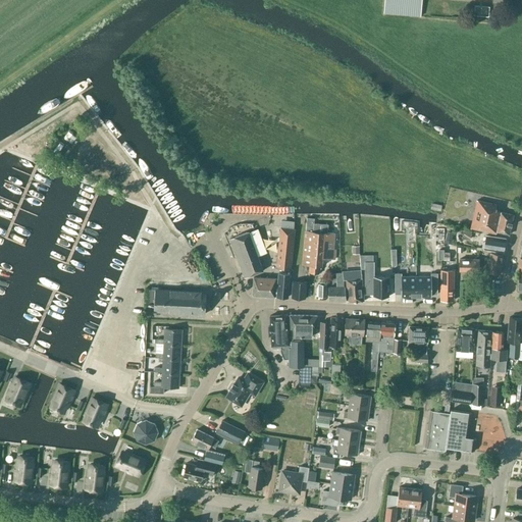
[(421,0),(384,0),(383,13),(420,16),(421,0)]
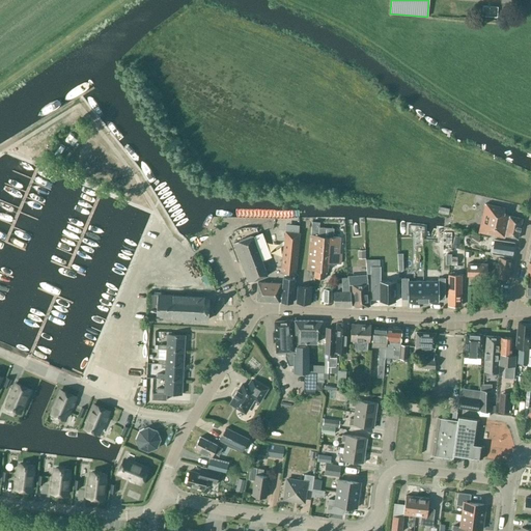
[(504,208),(484,203),(478,232),(504,239),(504,235),(518,239),(522,219),(503,215),(504,208)]
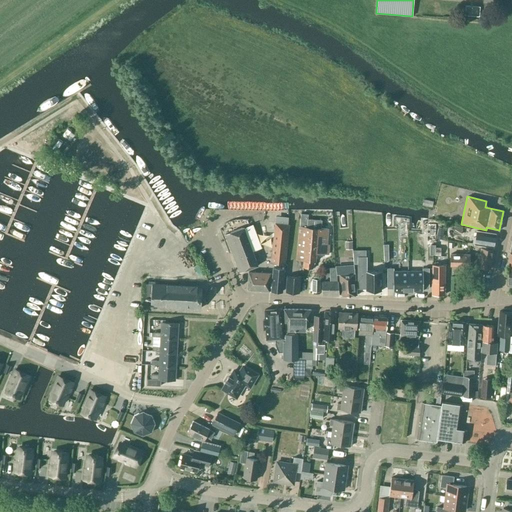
[(289,224),(288,224),(275,223),(271,263),(285,264),(289,224)]
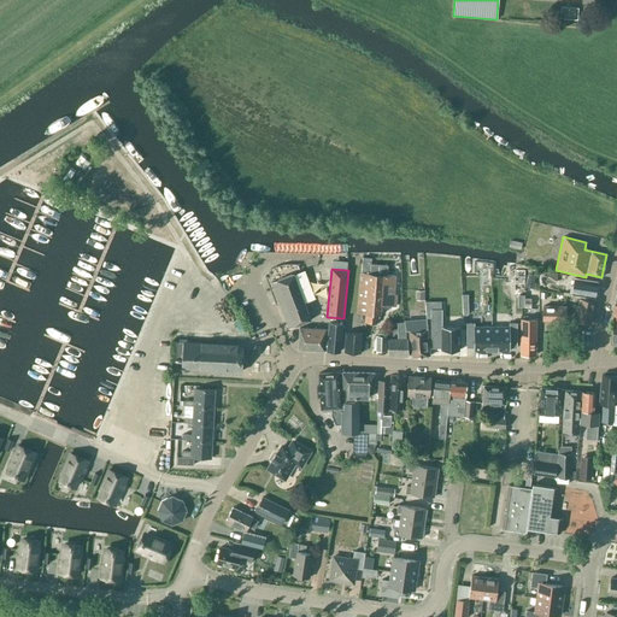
[(391,306),(393,276),(360,272),(357,312),(366,313),(366,323),(376,323),(377,315),(380,315),(381,305),(391,306)]
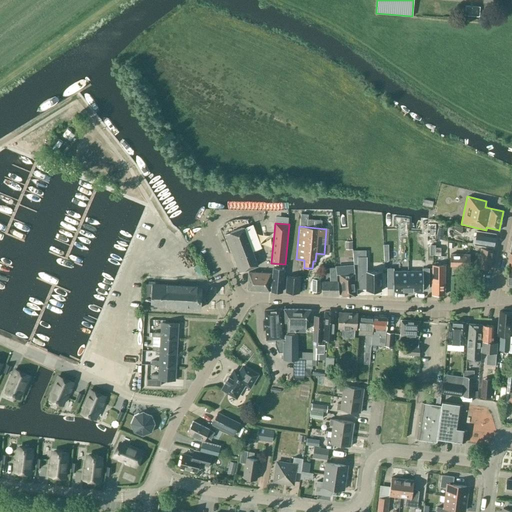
[(239,272),(244,270),(258,265),(244,227),(225,234),(239,272)]
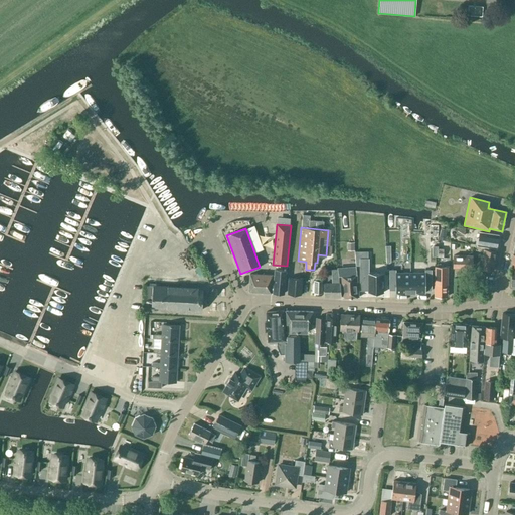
[(478,244),(478,245),(496,248),(498,235),(480,232),(479,234),(477,234),(475,244),(478,244)]
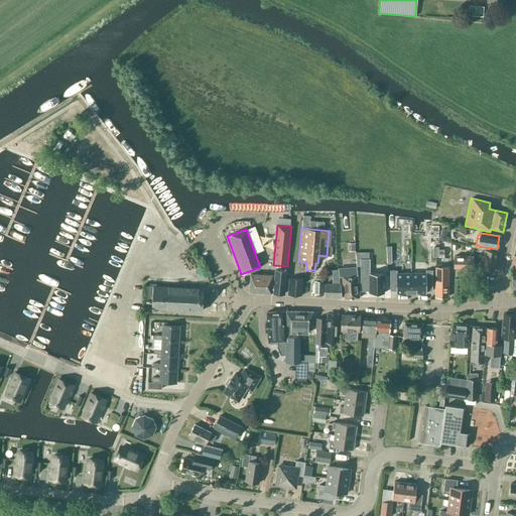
[(478,262),(478,268),(482,268),(494,270),(497,252),(485,250),(484,256),(479,255),(478,262)]
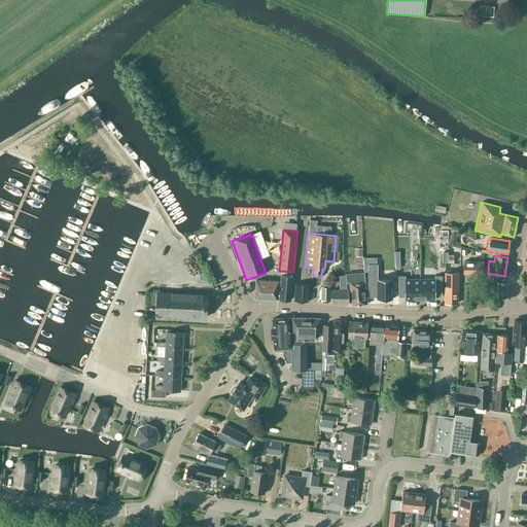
[(362,258),(362,272),(367,272),(367,297),(377,297),(377,300),(381,300),(392,300),(392,279),(378,279),(378,264),(367,264),(367,258),(362,258)]
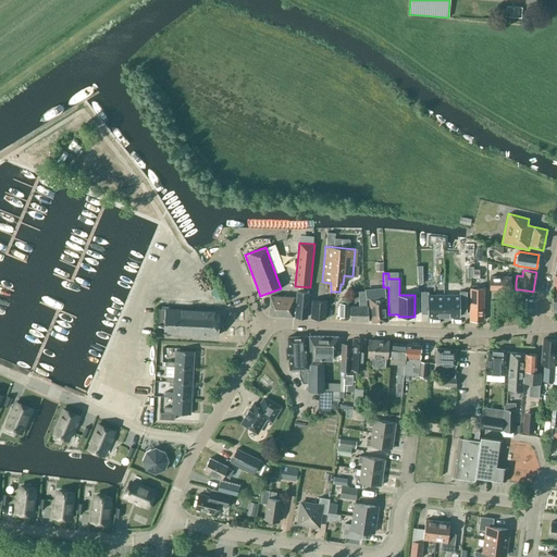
[(510,289),(516,289),(516,283),(510,283),(510,276),(491,276),(490,289),(510,289)]
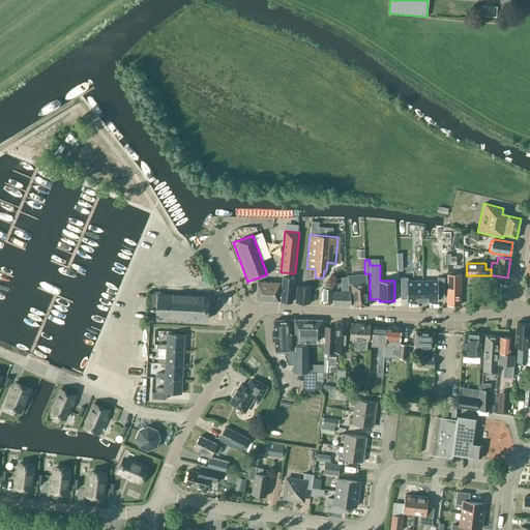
[(448,275),(448,293),(460,293),(460,275),(448,275)]
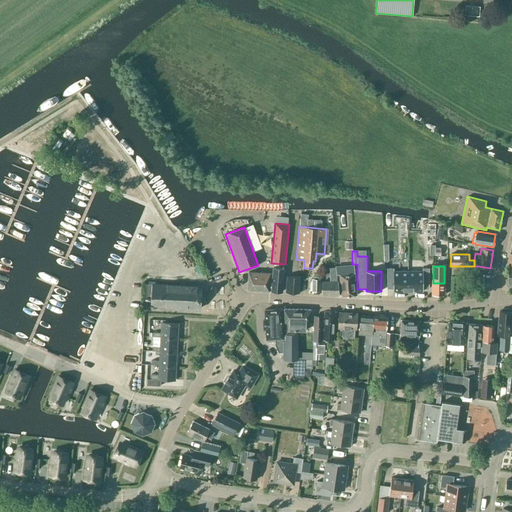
[(274,268),(271,291),(282,291),(284,269),(274,268)]
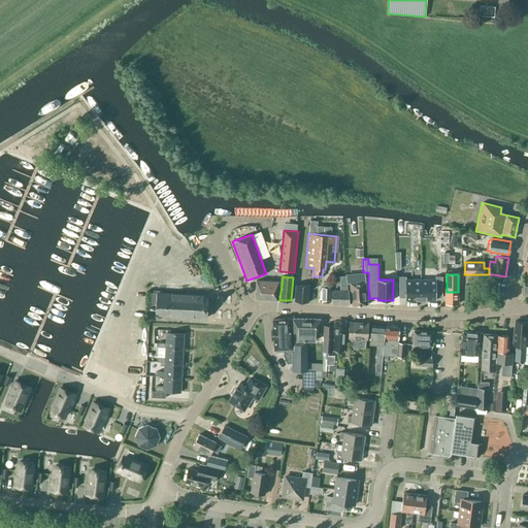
[(405,277),(399,276),(399,297),(405,297),(405,301),(421,301),(421,281),(405,281),(405,277)]
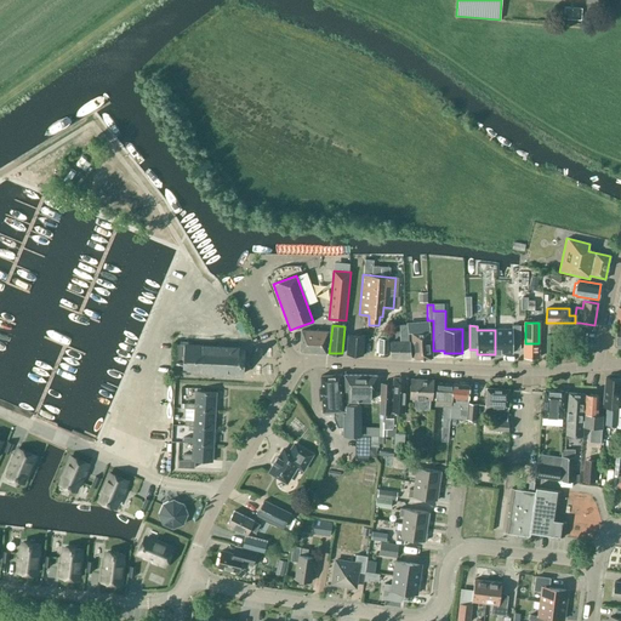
[(513,330),(495,330),(495,354),(513,354),(513,351),(520,351),(520,326),(513,326),(513,330)]
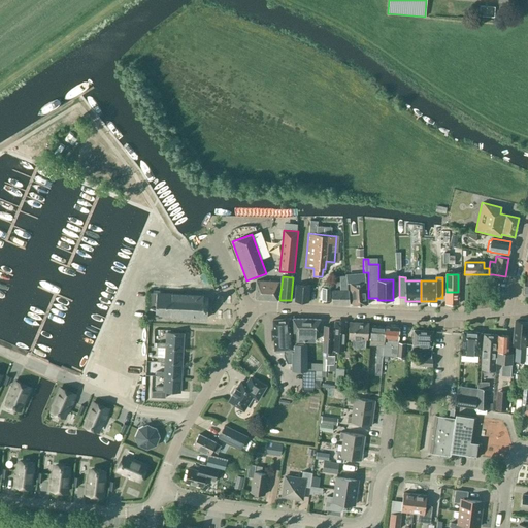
[(277,299),(278,282),(256,281),(255,298),(277,299)]
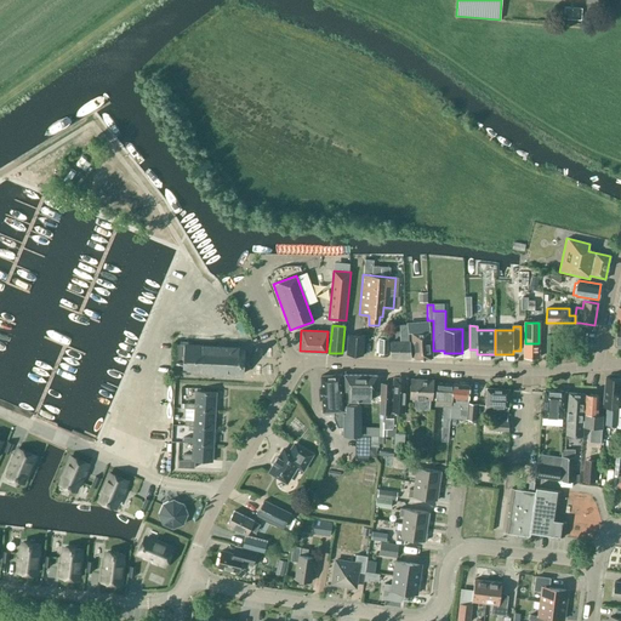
[(414,358),(433,358),(429,332),(411,332),(414,358)]
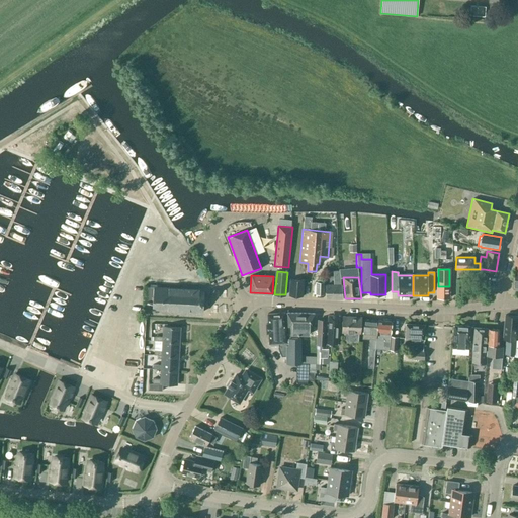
[(303,296),(304,279),(290,278),(289,295),(303,296)]
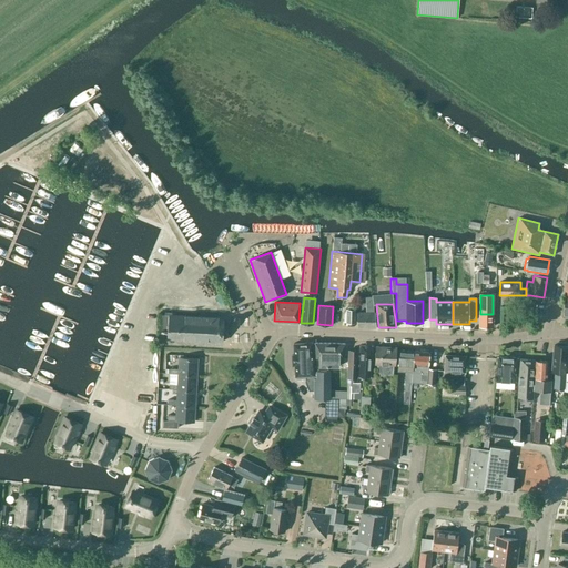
[(368,307),(367,312),(367,313),(358,313),(358,327),(375,327),(374,307),(368,307)]
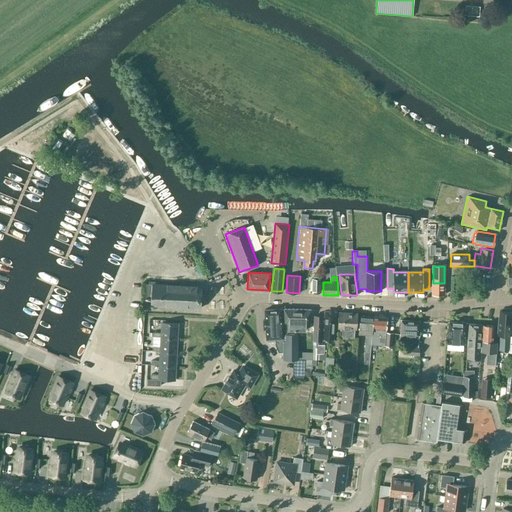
[(320,279),(312,279),(312,291),(320,291),(320,279)]
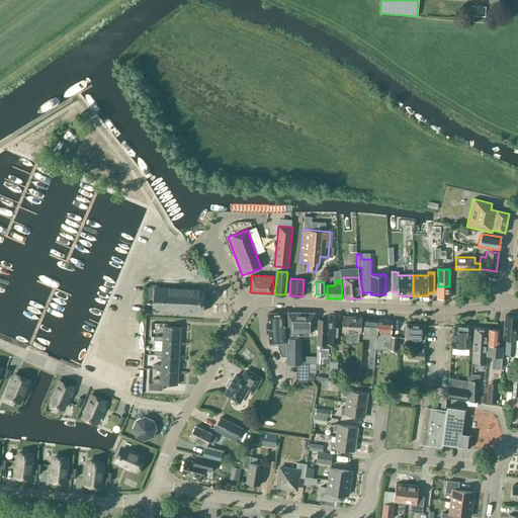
[(204,289),(150,287),(148,286),(147,309),(203,312),(203,306),(207,306),(207,296),(204,296),(204,289)]
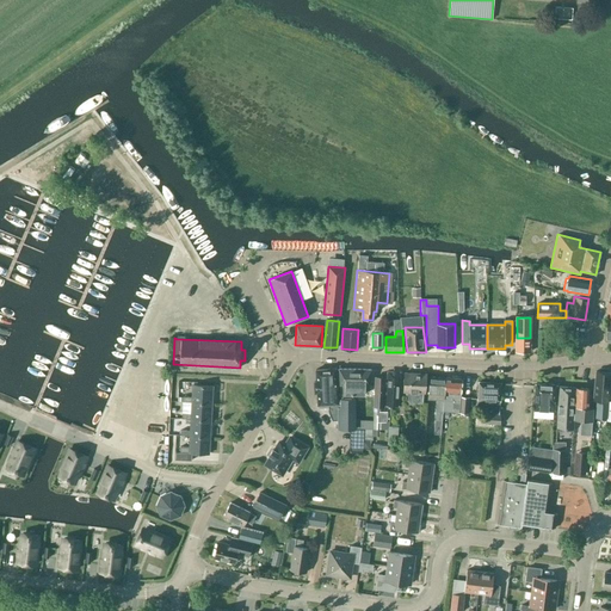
[(530,338),(517,338),(516,338),(516,351),(531,351),(531,338),(530,338)]
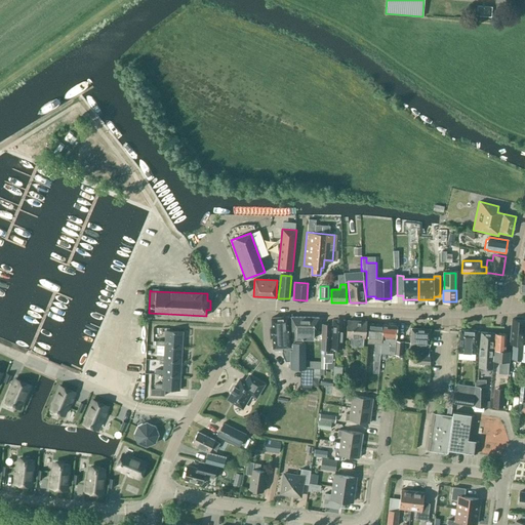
[(290,316),(292,342),(295,342),(295,338),(314,338),(314,330),(318,331),(319,317),(290,316)]
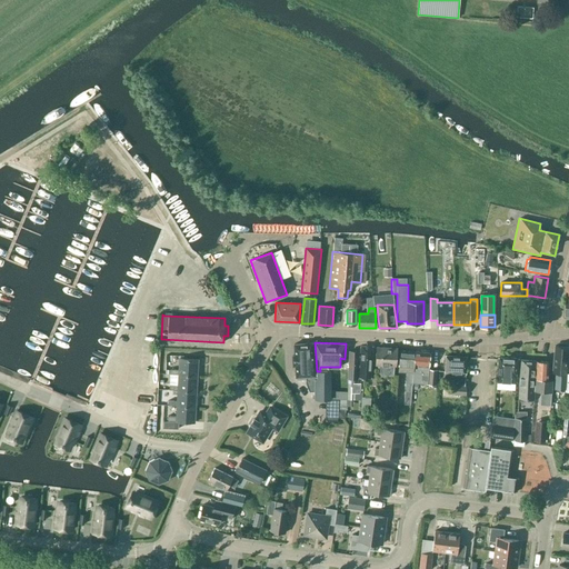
[(312,343),(295,345),(295,356),(292,357),(293,366),(296,366),(296,377),(313,376),(312,343)]
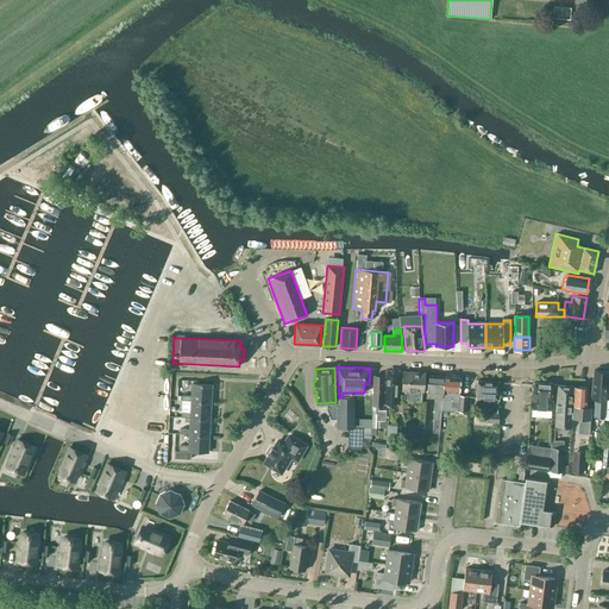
[(399,371),(397,371),(387,370),(387,376),(374,376),(372,406),(383,407),(383,403),(396,403),(399,371)]
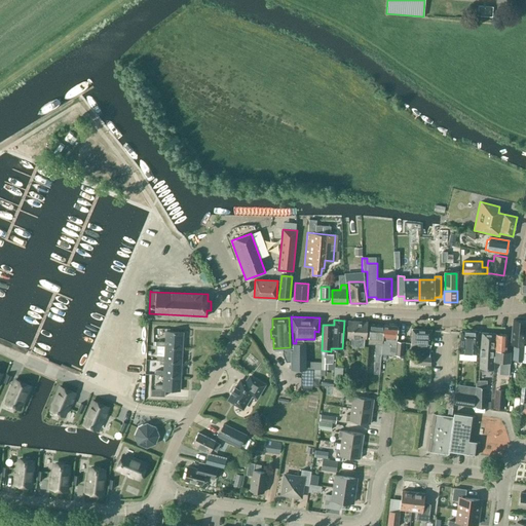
[(512,338),(514,338),(524,339),(525,326),(525,321),(513,320),(512,338)]
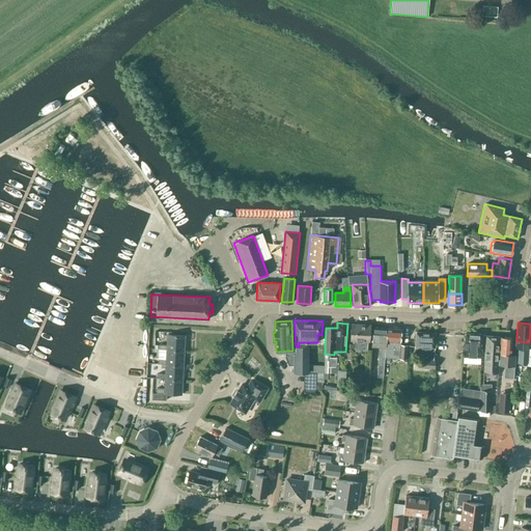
[(369,341),(370,325),(352,324),(351,340),(354,340),(354,351),(367,352),(368,341),(369,341)]
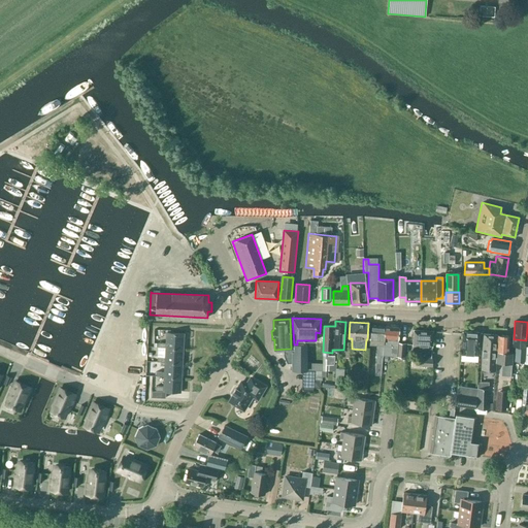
[(375,375),(382,375),(383,355),(385,326),(371,325),(369,344),(378,344),(375,375)]
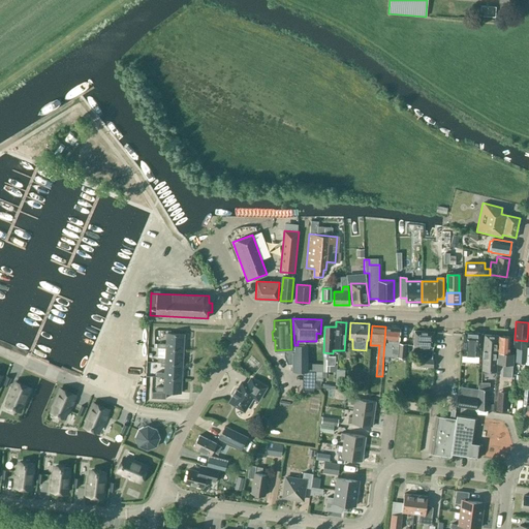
[(400,329),(385,327),(383,355),(398,356),(405,358),(406,344),(399,343),(400,329)]
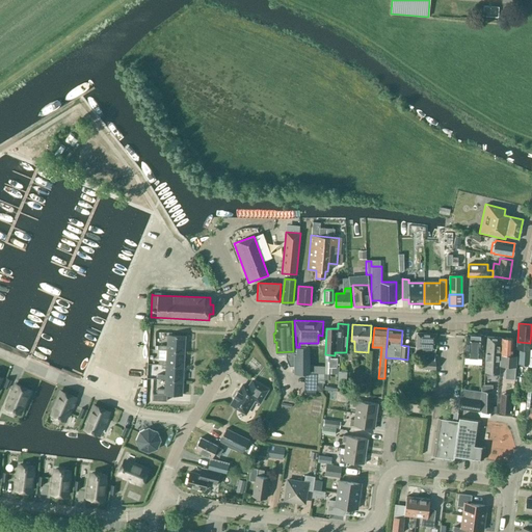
[(434,362),(435,334),(417,333),(416,354),(425,354),(425,361),(424,361),(423,369),(435,369),(435,362),(434,362)]
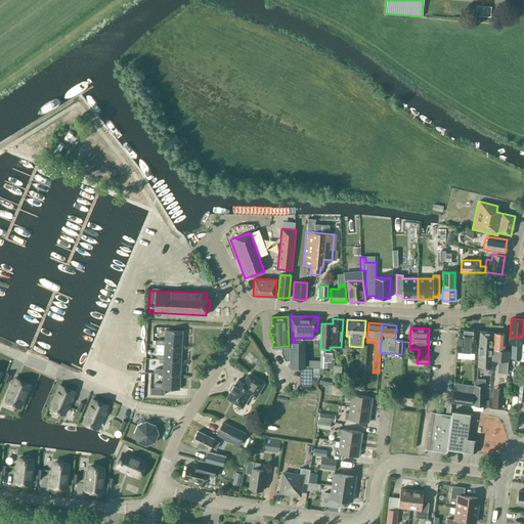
[(476,347),(477,330),(459,329),(457,352),(474,353),(475,347),(476,347)]
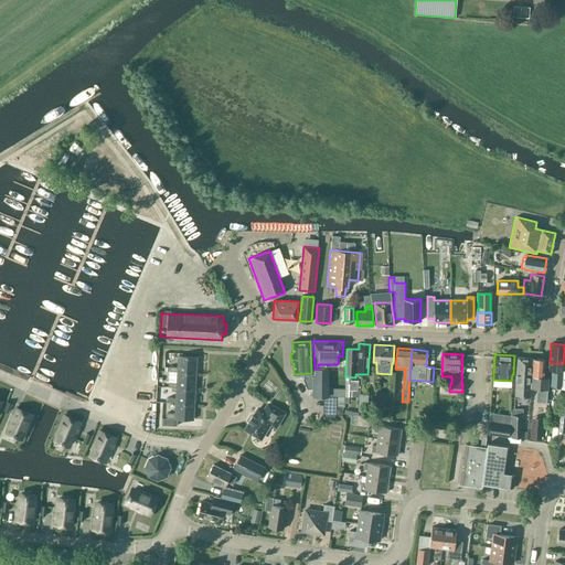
[(169,371),(177,372),(195,373),(196,356),(178,355),(178,366),(169,366),(169,371)]
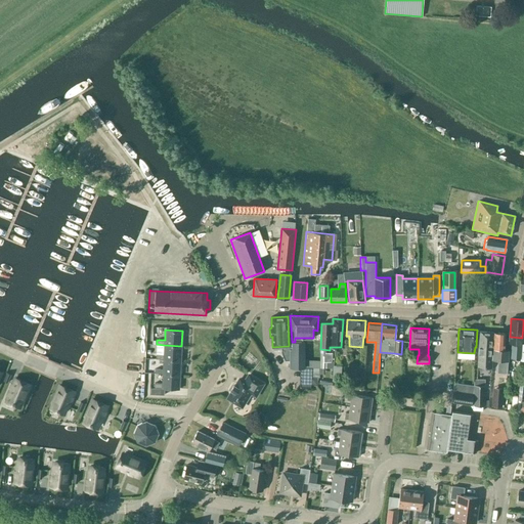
[(478,366),(491,367),(493,333),(480,331),(478,366)]
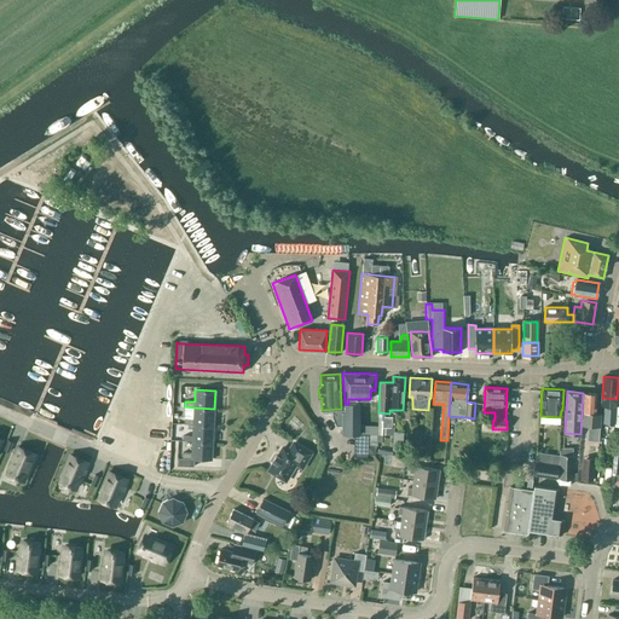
[(597,446),(600,414),(595,412),(596,393),(584,393),(582,424),(588,424),(586,438),(593,439),(591,446),(597,446)]
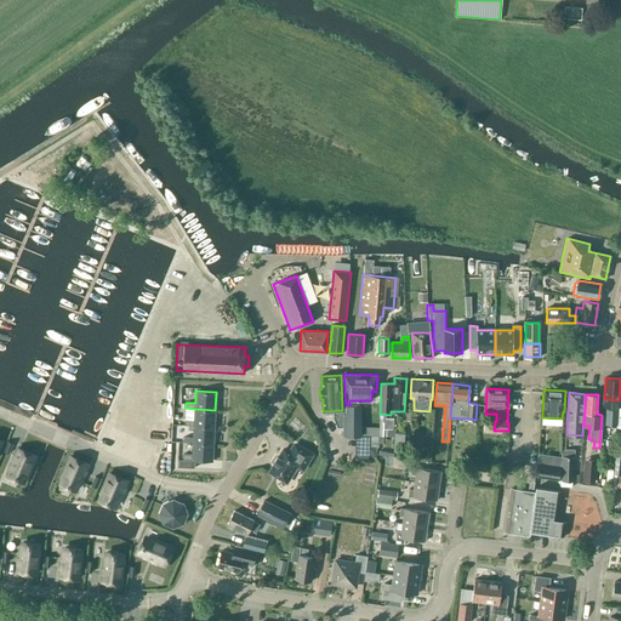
[(607,399),(605,423),(616,425),(616,422),(617,408),(619,400),(607,399)]
